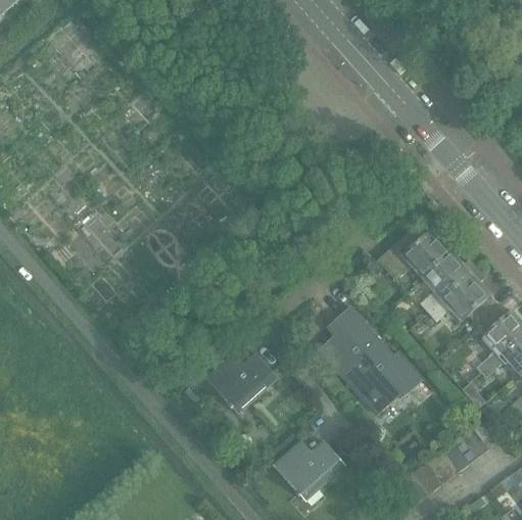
[(0,13),(15,0),(0,0),(0,13)]
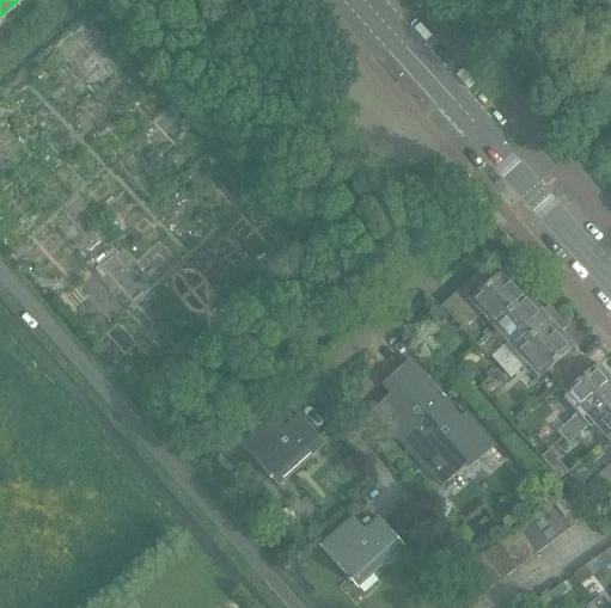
[(445,164),(444,161),(439,157),(432,163),(438,170),(445,164)]
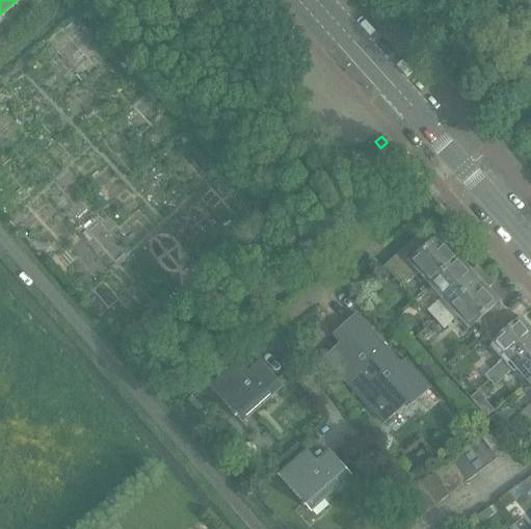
[(419,232),(383,264),(401,284),(418,269),(429,283),(459,256),(440,234),(429,243),(419,232)]
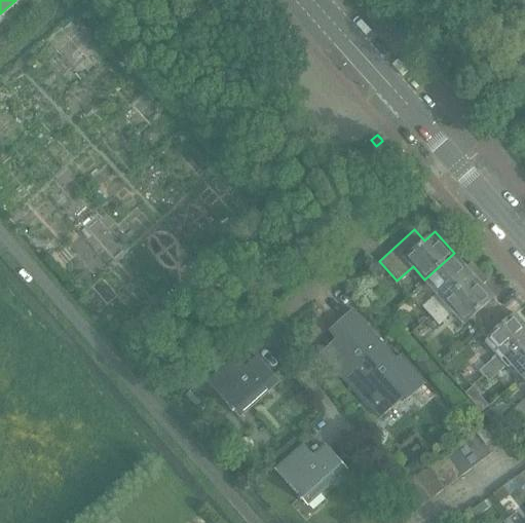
[(454,253),(424,279),(437,292),(422,305),(429,313),(474,274),(454,253)]
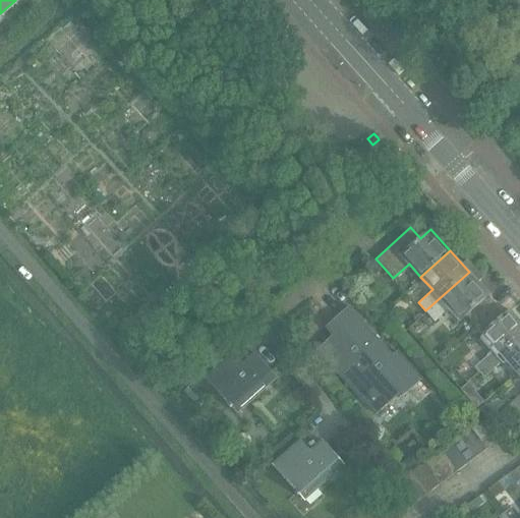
[(474,323),(494,305),(485,296),(488,294),(469,272),(425,310),(434,320),(448,306),(460,320),(466,314),(474,323)]
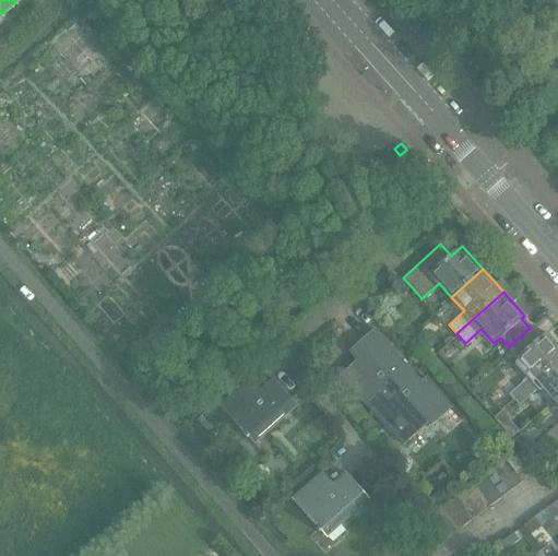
[(420,380),(374,328),(359,341),(367,350),(340,374),(386,424),(391,420),(407,438),(429,420),(432,423),(452,405),(426,376),(420,380)]
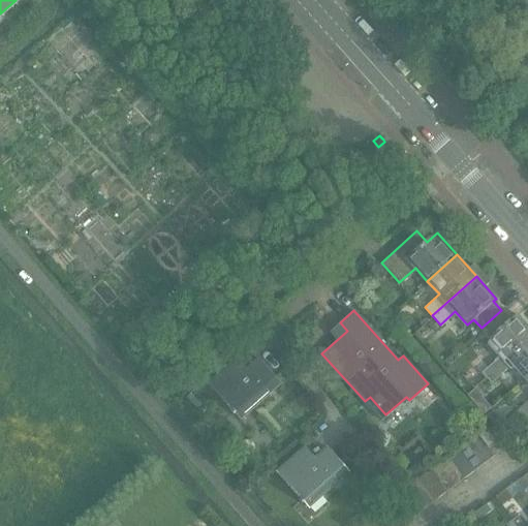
[(501,310),(482,328),(491,339),(510,321),(509,320),(501,310)]
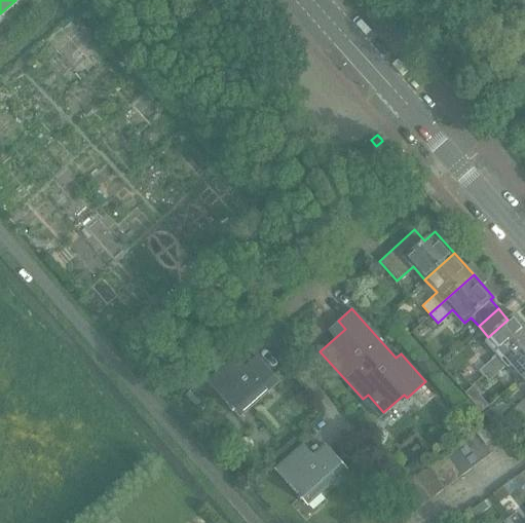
[(484,374),(524,336),(524,324),(514,311),(507,319),(508,320),(488,337),(497,347),(494,350),(496,353),(480,369),(484,374)]
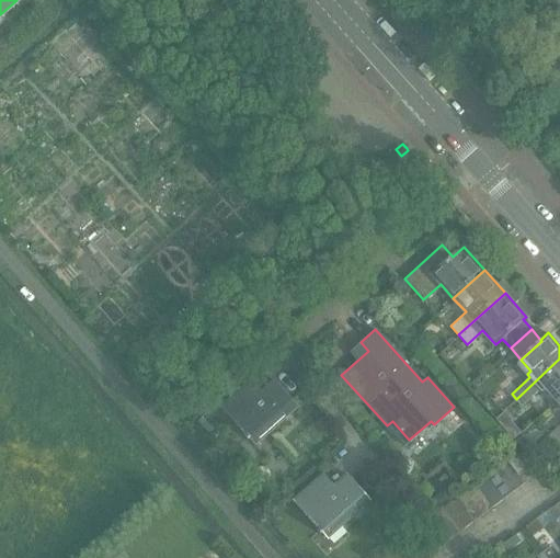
[(559,359),(516,399),(521,403),(539,388),(541,390),(546,387),(557,399),(559,396),(559,359)]
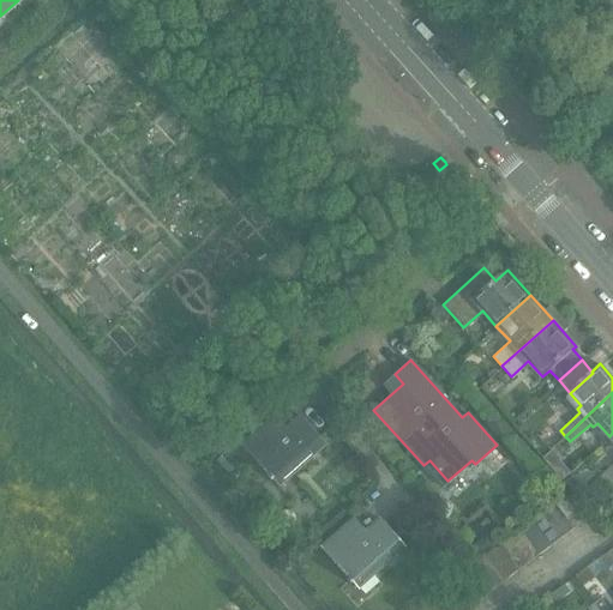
[(266,422),(242,444),(278,484),(325,442),(301,415),(277,435),(266,422)]
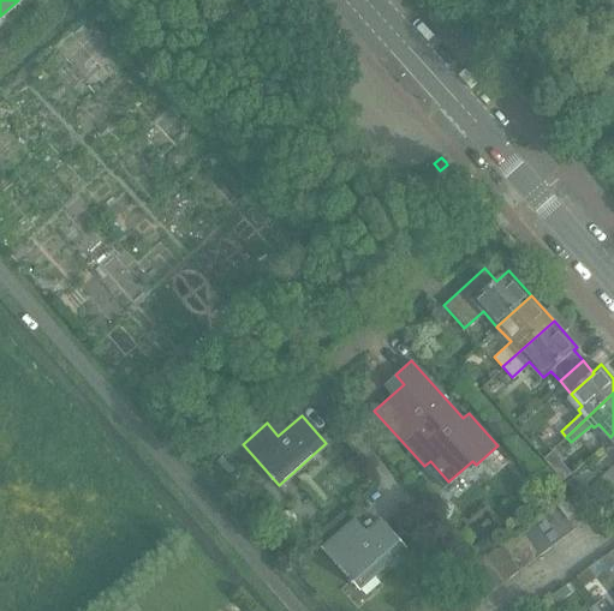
[(613,433),(610,437),(613,441),(613,463),(601,475),(606,481),(613,473),(613,433)]
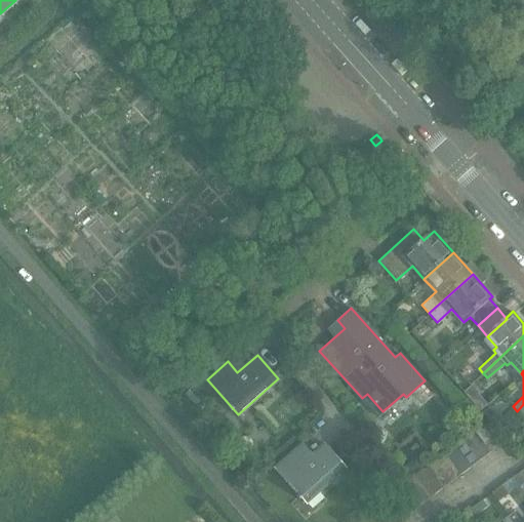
[(473,383),(464,391),(471,400),(478,393),(478,389),(473,383)]
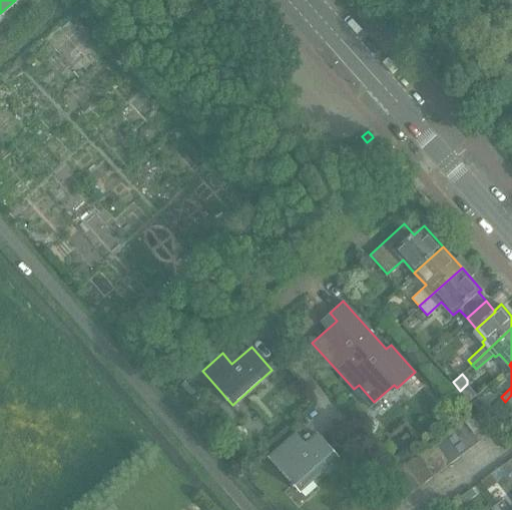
[(478,396),(472,402),(479,409),(485,403),(478,396)]
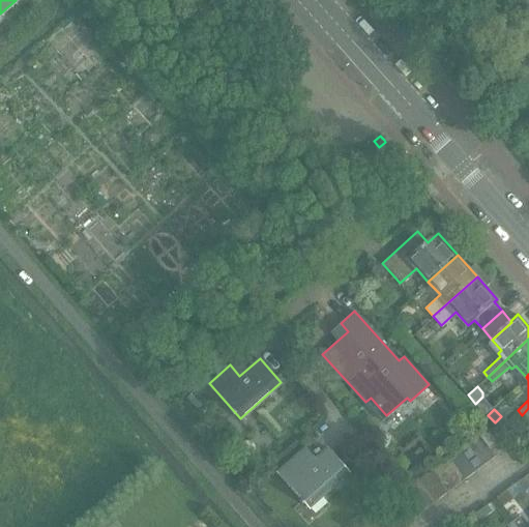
[(499,440),(498,439),(489,427),(479,434),(489,447),(499,440)]
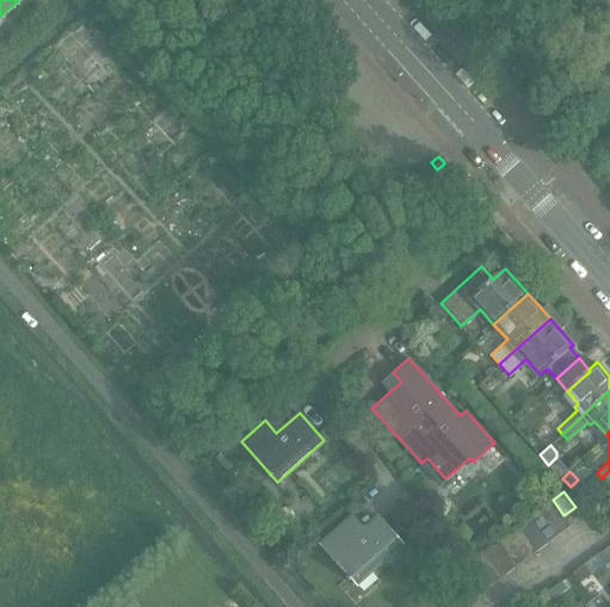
[(564,515),(553,500),(541,509),(559,533),(571,524),(564,515)]
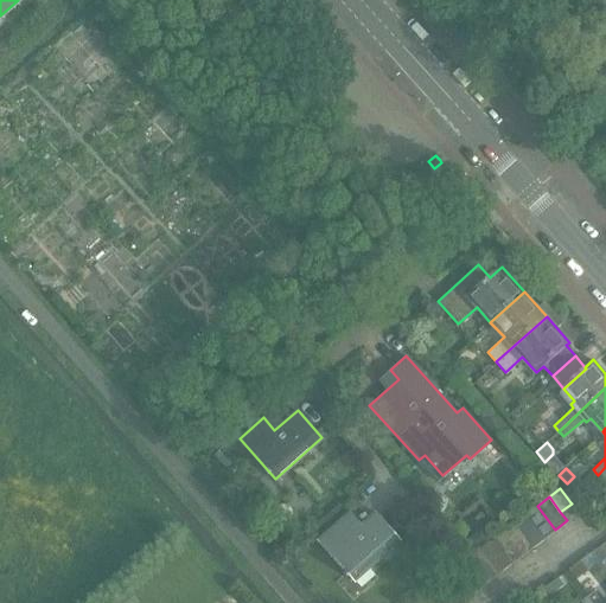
[(527,514),(544,538),(555,530),(537,506),(527,514)]
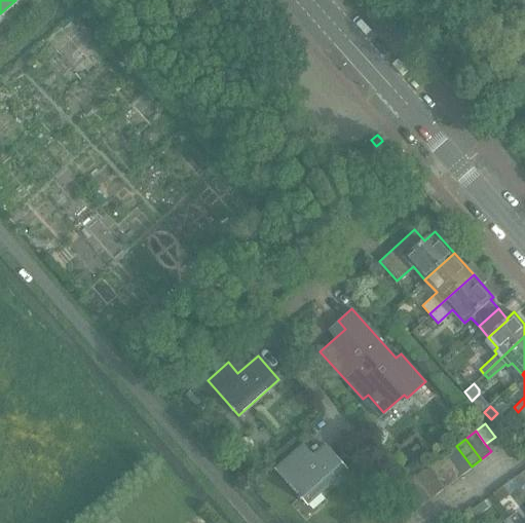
[(306,461),(296,449),(275,468),(299,494),(297,496),(301,499),(302,498),(306,503),(346,468),(326,444),(306,461)]
